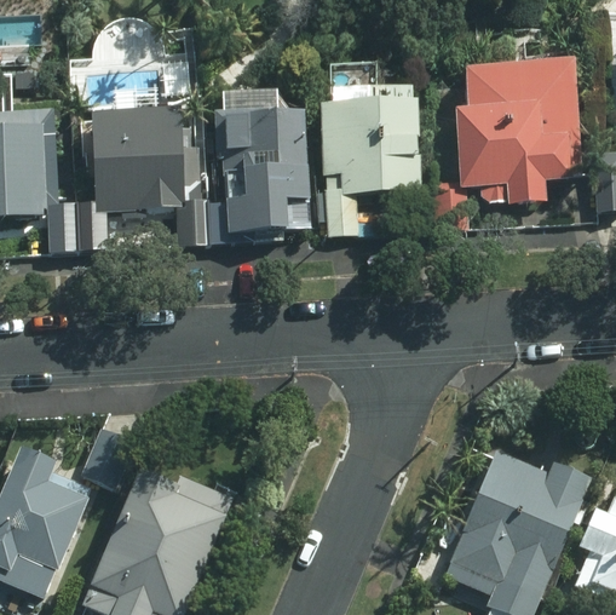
[(183,82),(202,80),(200,59),(180,61),(183,82)]
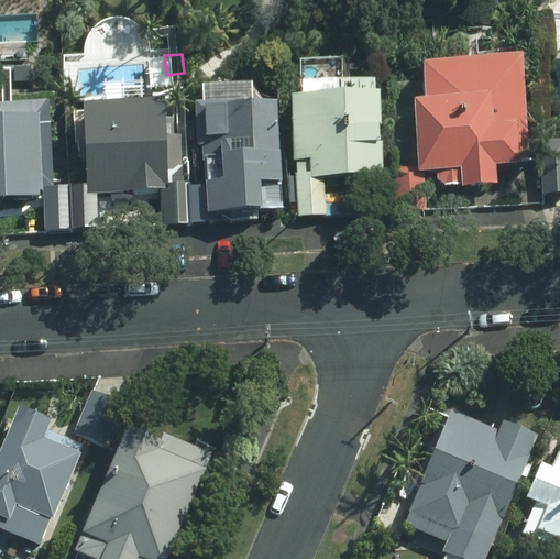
[(407,173),(404,174),(406,208),(419,207),(431,206),(429,168),(441,167),(442,178),(449,183),(465,181),(467,184),(498,182),(497,163),(523,161),(523,157),(530,156),(523,58),(426,65),(428,100),(416,101),(420,166),(406,166),(407,173)]
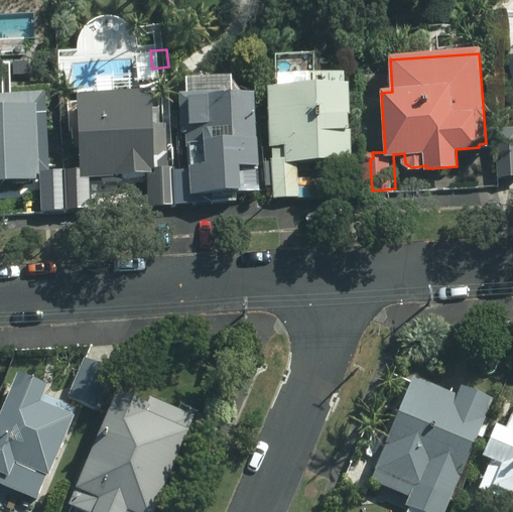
[(278,94),(268,94),(277,198),(289,196),(302,195),(300,161),(355,157),(349,80),(277,85),(278,94)]
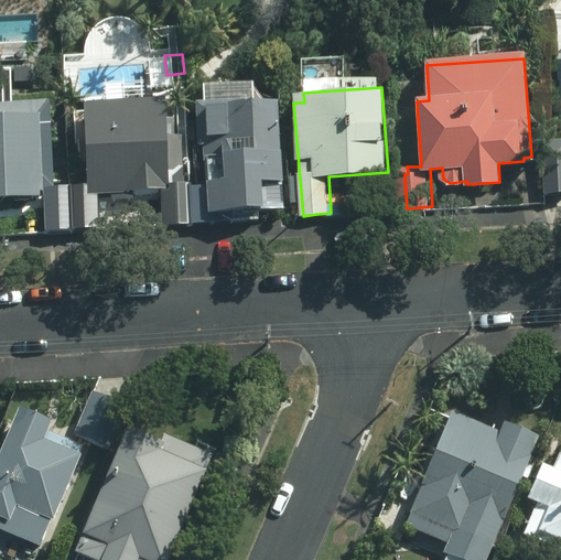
[(205,186),(193,186),(194,221),(257,216),(255,181),(278,180),(273,104),(195,108),(197,146),(203,146),(205,186)]
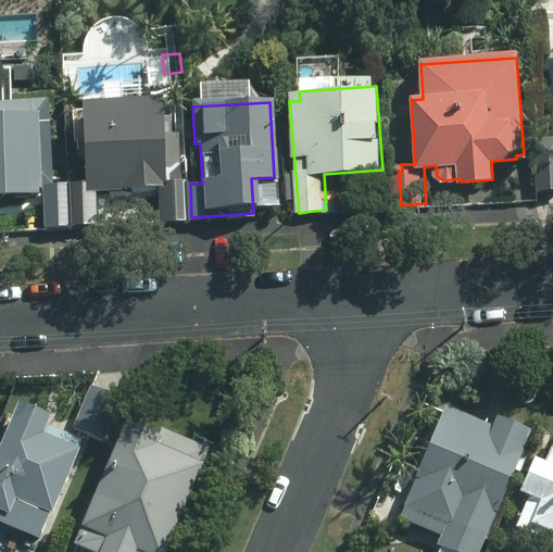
[(79,180),(72,182),(73,224),(91,223),(90,189),(161,186),(162,218),(187,217),(185,176),(161,177),(156,104),(75,109),(79,180)]
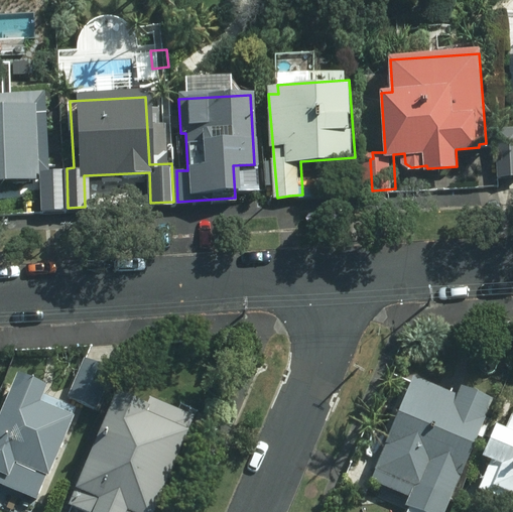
[(31,110),(0,111),(0,178),(35,177),(31,110)]
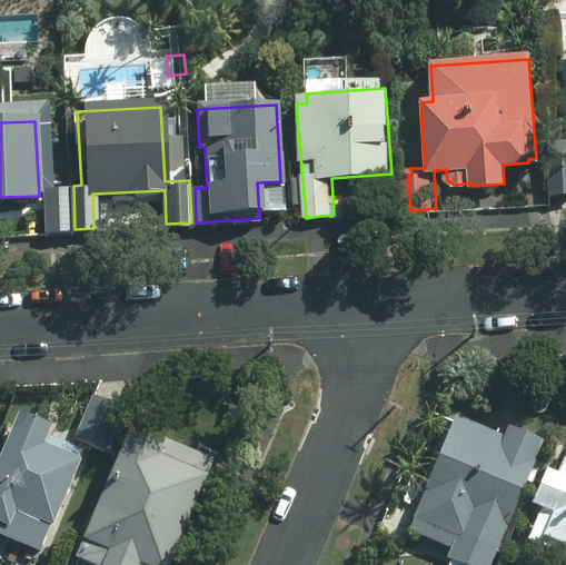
[(565,140),(553,140),(552,194),(565,194),(565,140)]
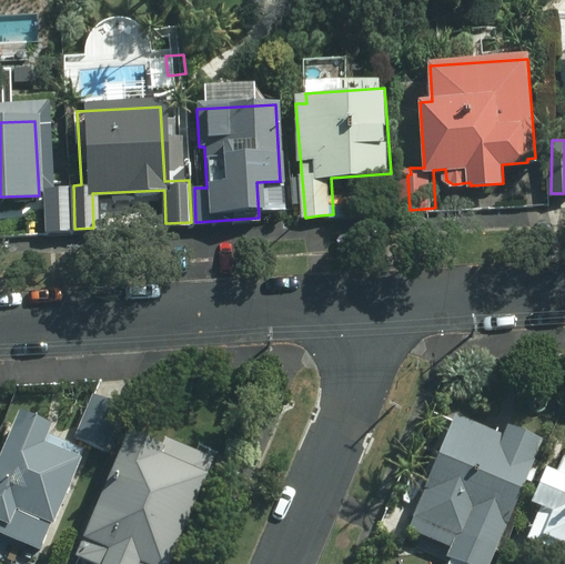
[(68,189),(44,190),(47,231),(70,229),(68,189)]
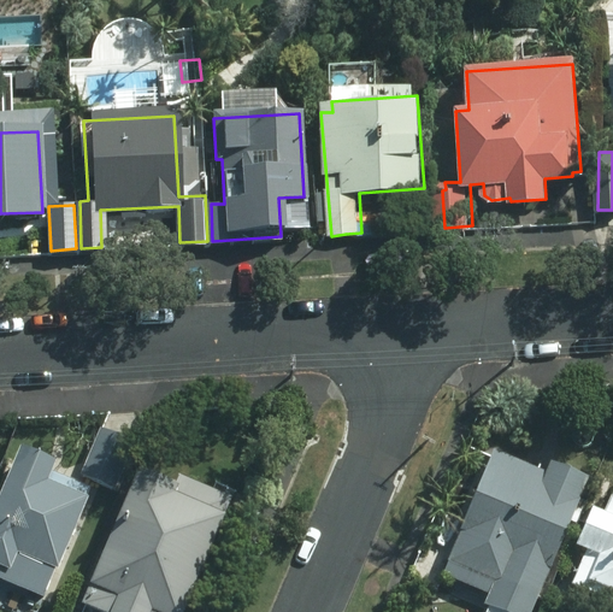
[(115,484),(133,441),(101,428),(83,471),(115,484)]
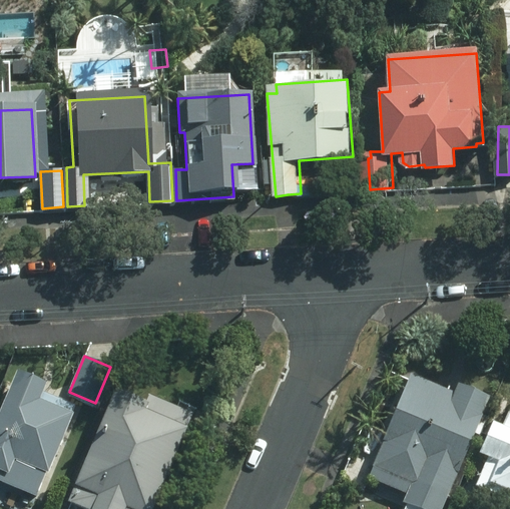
[(20,374),(0,419),(0,477),(39,494),(76,405),(44,391),(46,384),(20,374)]
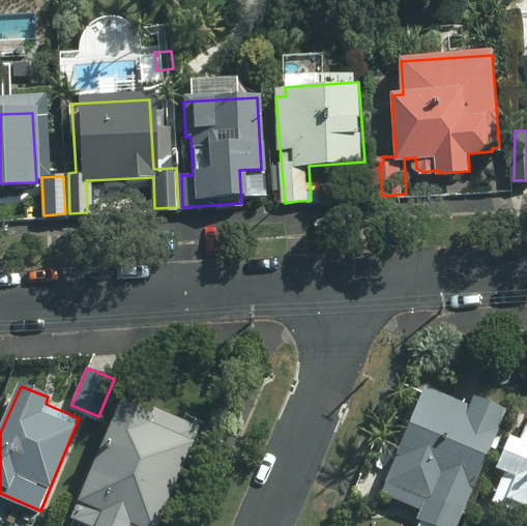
[(423,386),(384,479),(460,510),(502,410),(471,397),(468,405),(423,386)]
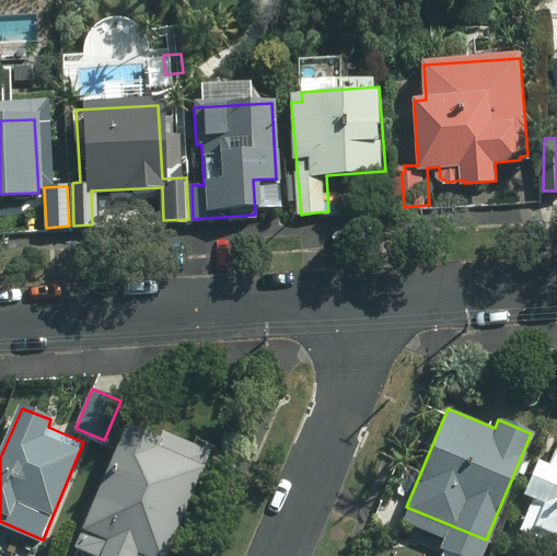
[(124,428),(74,546),(95,555),(164,555),(208,451),(162,431),(158,441),(124,428)]
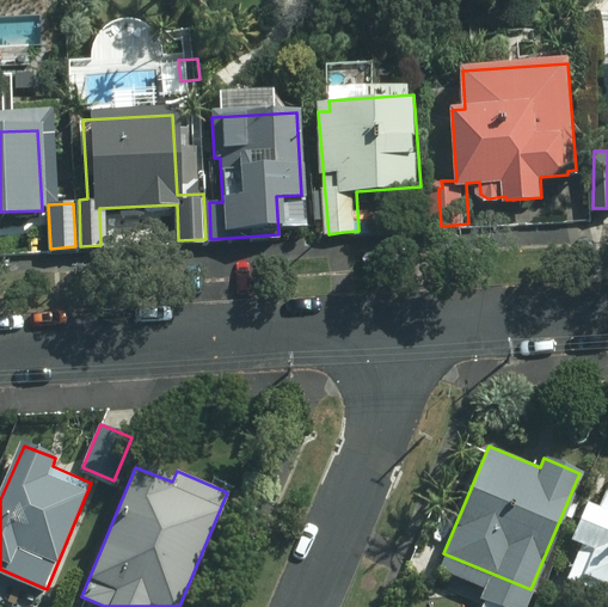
[(607,490),(599,510),(585,504),(570,540),(581,545),(566,578),(607,595),(607,490)]
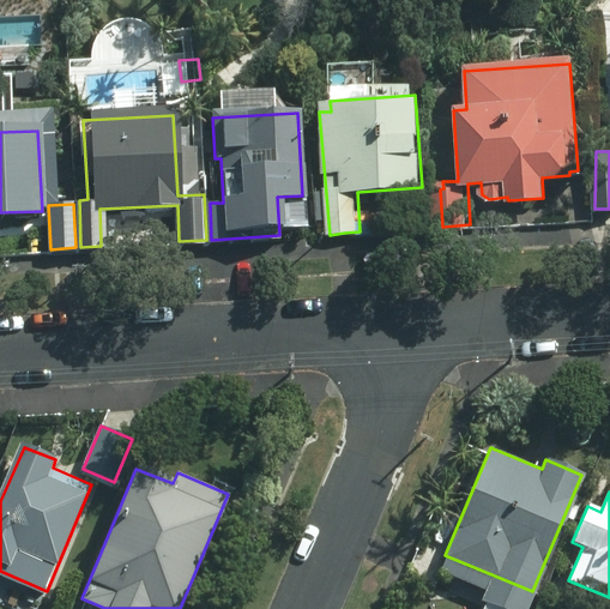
All buildings are outlined.
